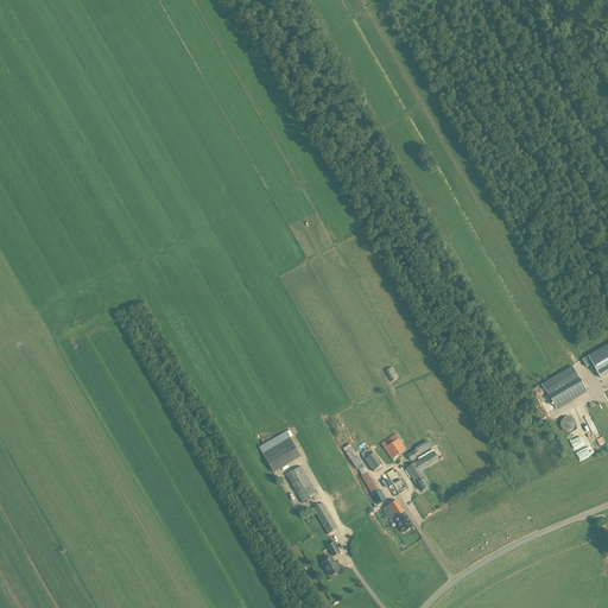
[(607,344),(588,356),(582,360),(587,367),(591,365),(600,379),(607,374),(607,344)]
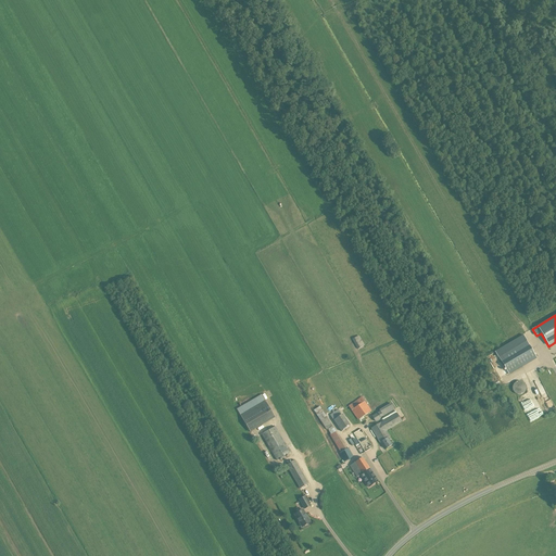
[(358,349),(364,345),(358,336),(352,339),(358,349)]
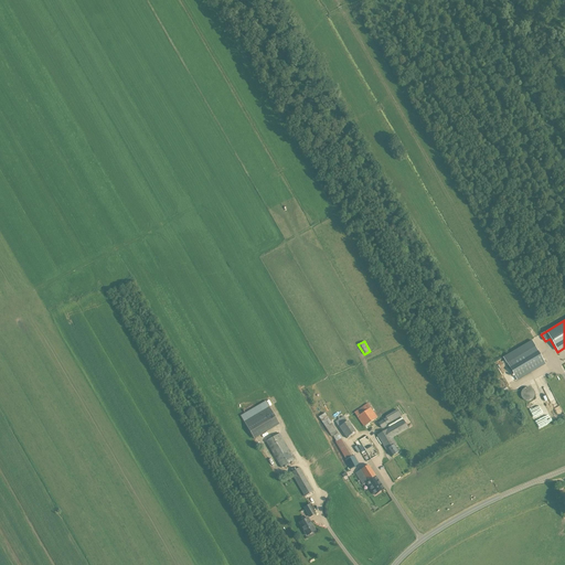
[(516,381),(545,364),(535,347),(507,363),(516,381)]
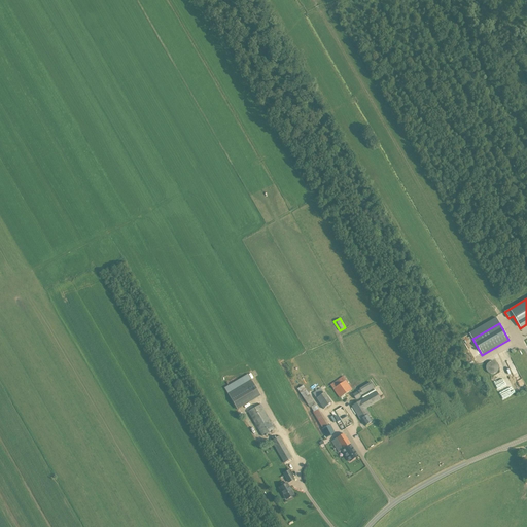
[(488,373),(489,373),(490,374),(491,374),(492,374),(493,374),(495,374),(496,373),(496,372),(497,372),(498,371),(498,369),(498,367),(498,366),(498,365),(497,364),(497,363),(496,362),(495,361),(494,361),(493,361),(491,361),(490,361),(489,362),(488,362),(487,363),(487,364),(486,365),(486,366),(486,367),(486,370),(487,371),(487,372),(488,373)]
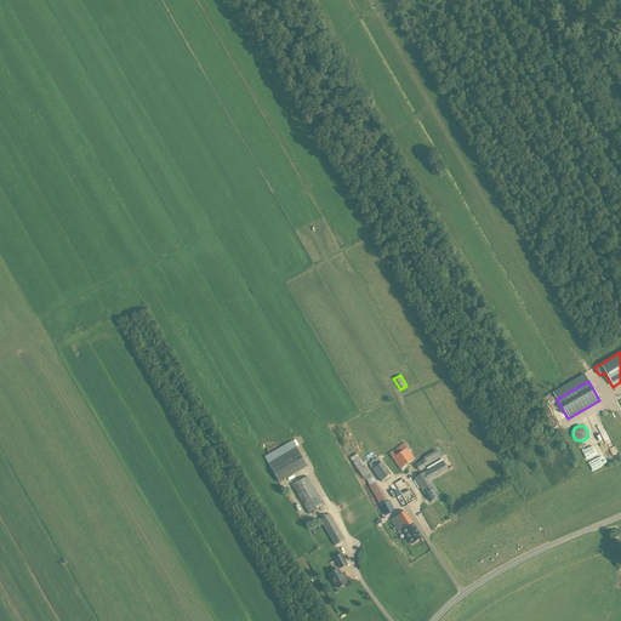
[(279,483),(307,466),(292,440),(265,457),(279,483)]
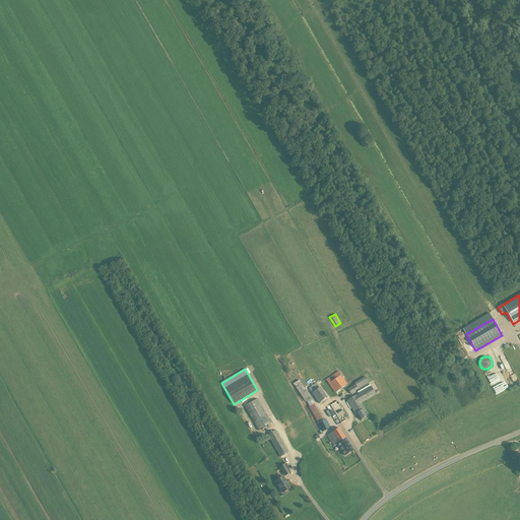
[(344,380),(338,371),(326,380),(335,393),(347,384),(344,380)]
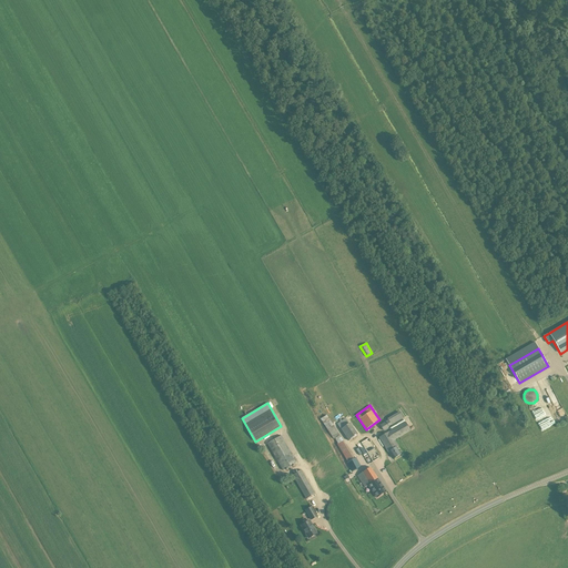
[(530,409),(541,432),(548,428),(538,405),(530,409)]
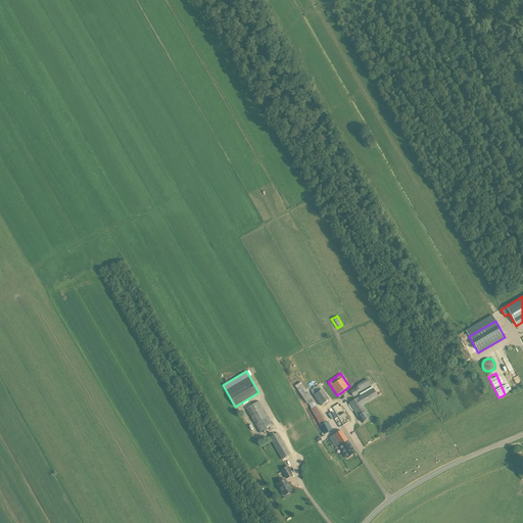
[(353,396),(359,393),(358,393),(371,384),(368,379),(357,386),(358,387),(354,388),(349,391),(353,396)]
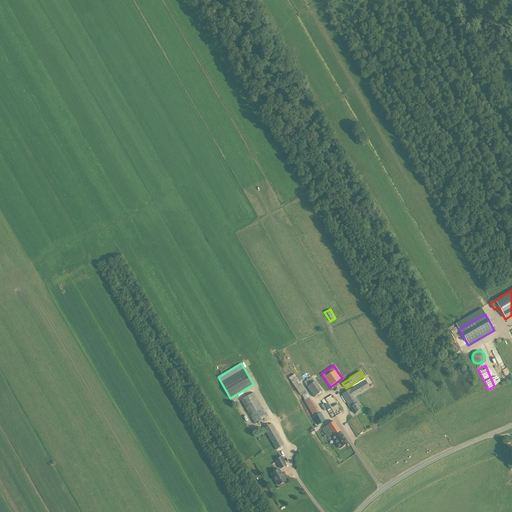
[(309,397),(306,393),(294,374),(289,378),(301,396),(302,395),(304,400),(314,417),(313,417),(317,426),(326,421),(321,412),(319,413),(314,405),(310,397),(309,397)]
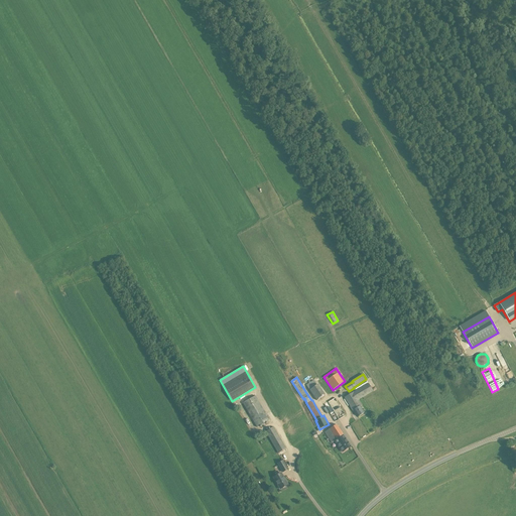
[(327,395),(319,384),(318,385),(314,379),(306,384),(317,401),(327,395)]
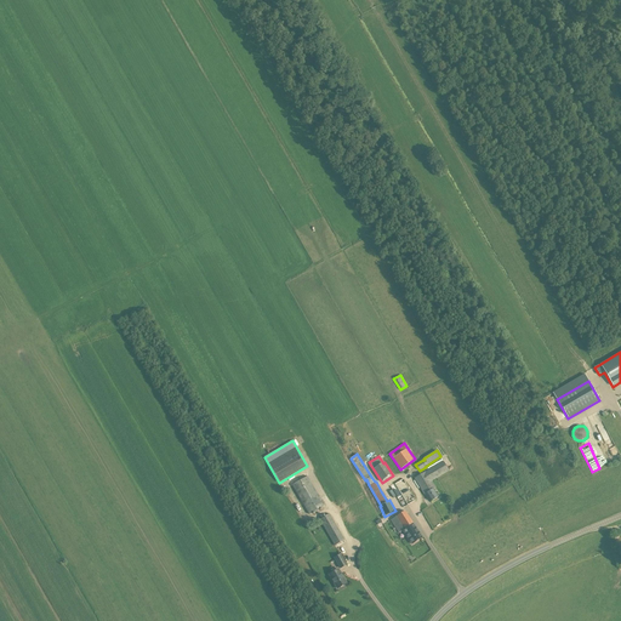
[(439,497),(433,489),(436,488),(432,482),(449,471),(444,461),(414,479),(425,495),(426,494),(431,502),(439,497)]
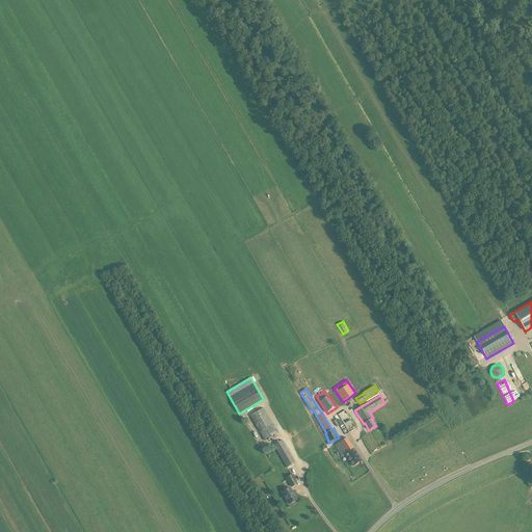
[(265,441),(277,433),(263,408),(250,416),(265,441)]
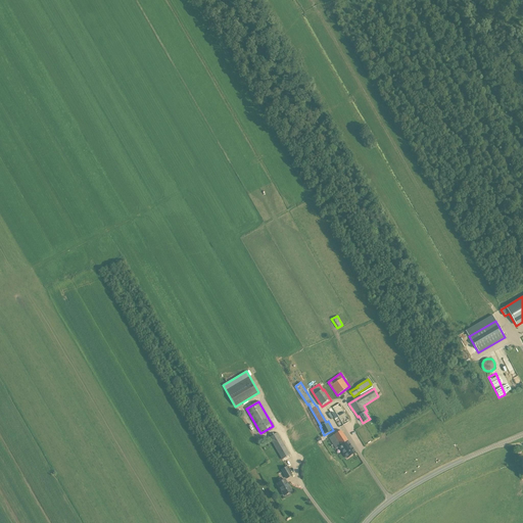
[(341,402),(329,410),(339,427),(351,421),(341,402)]
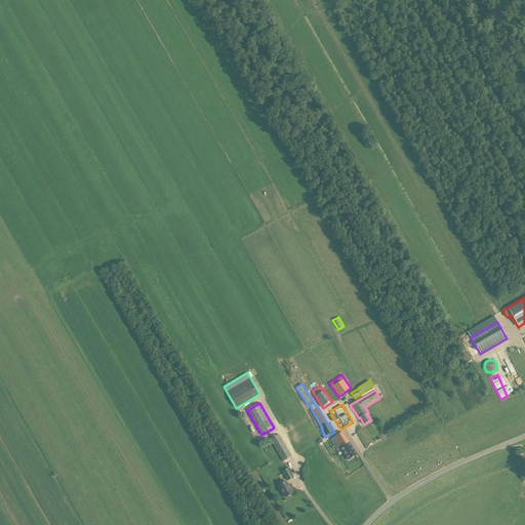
[(342,432),(330,440),(337,450),(341,448),(344,452),(349,460),(356,455),(351,448),(353,447),(342,432)]
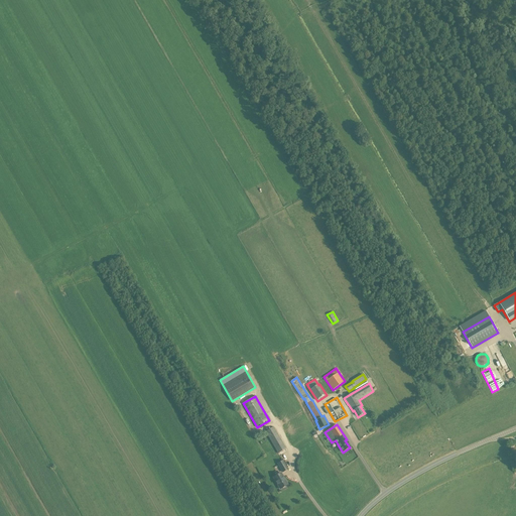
[(278,454),(286,448),(273,427),(266,431),(278,454)]
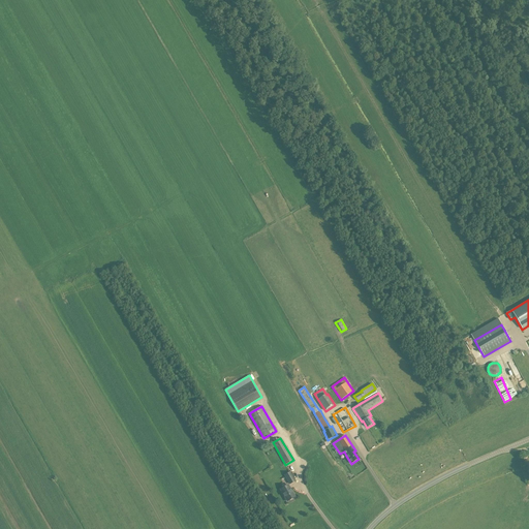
[(290,485),(294,481),(289,472),(285,475),(290,485)]
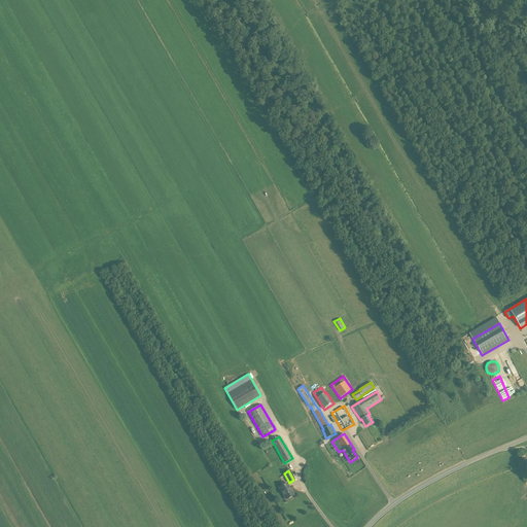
[(286,499),(294,495),(287,483),(279,488),(286,499)]
